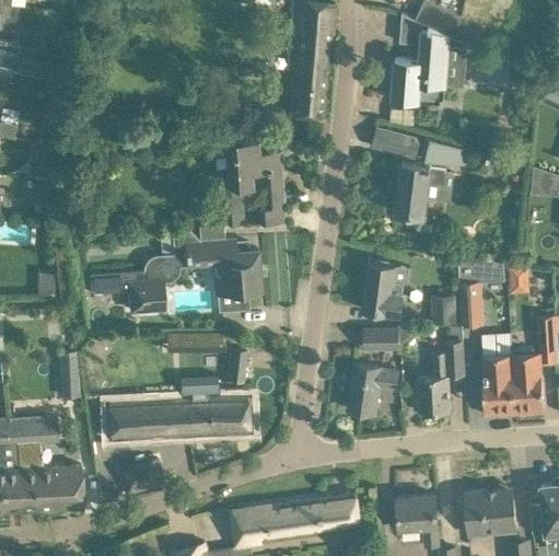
[(0,0),(0,6),(11,8),(16,8),(24,10),(25,0),(0,0)]
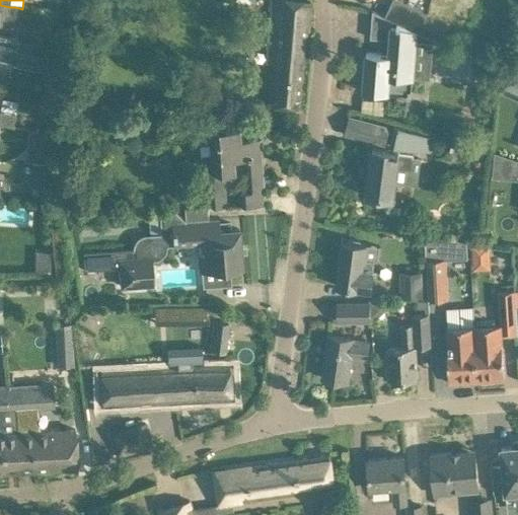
[(274,57),(269,108),(301,112),(310,4),(271,1),(266,56),(274,57)]
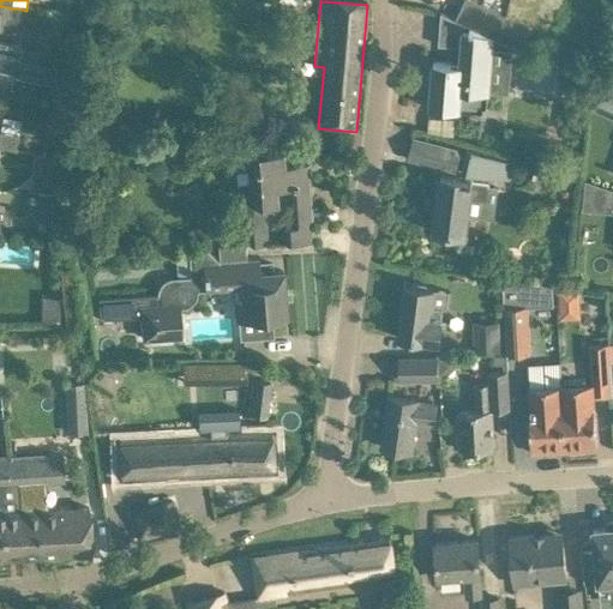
[(503,44),(508,19),(473,2),(462,25),(496,42),(496,41),(503,44)]
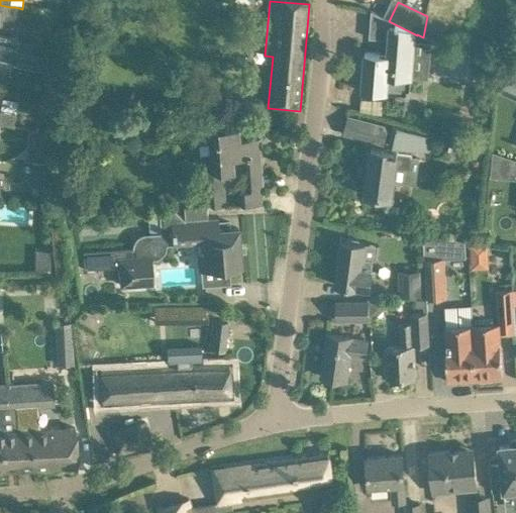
[(12,24),(15,7),(10,7),(0,5),(0,29),(1,29),(2,23),(12,24)]
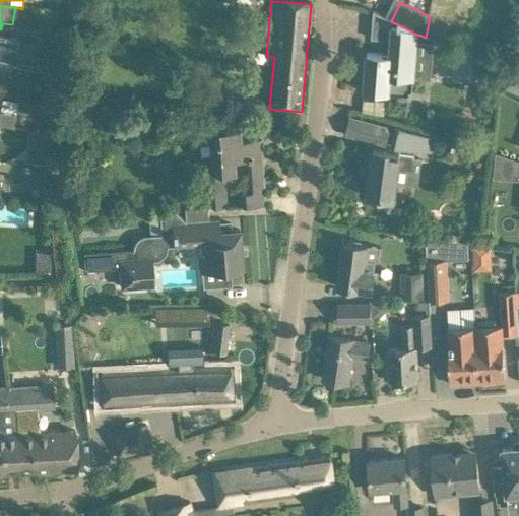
[(419,36),(391,21),(390,21),(375,14),(372,42),(392,43),(391,58),(368,56),(365,94),(412,99),(413,84),(419,85),(422,61),(417,60),(419,36)]
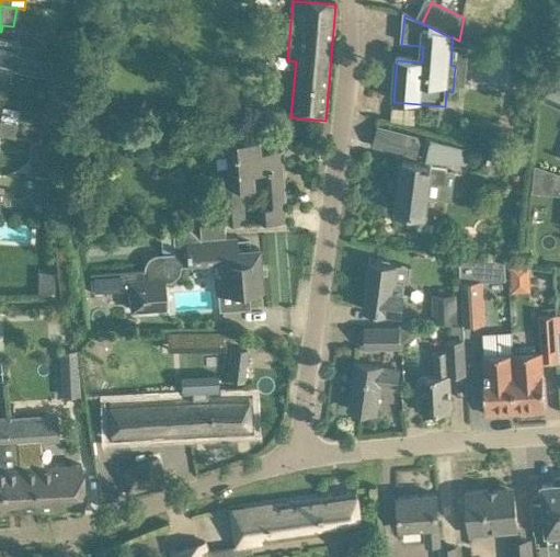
[(20,48),(20,45),(0,41),(0,55),(18,58),(31,61),(34,61),(36,52),(20,48)]
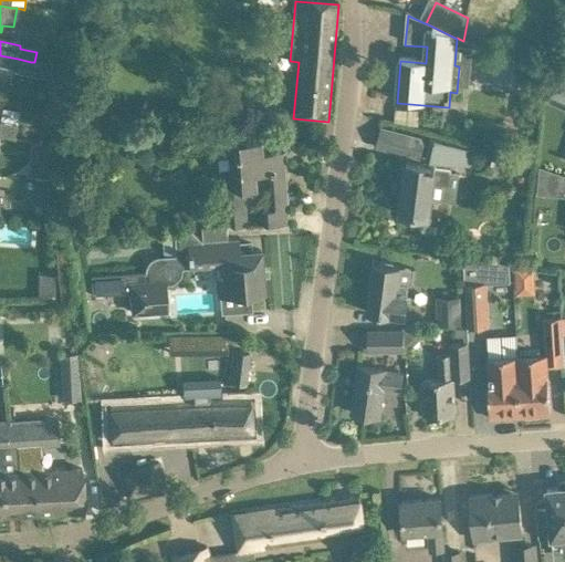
[(0,70),(29,75),(31,62),(18,59),(0,55),(0,70)]
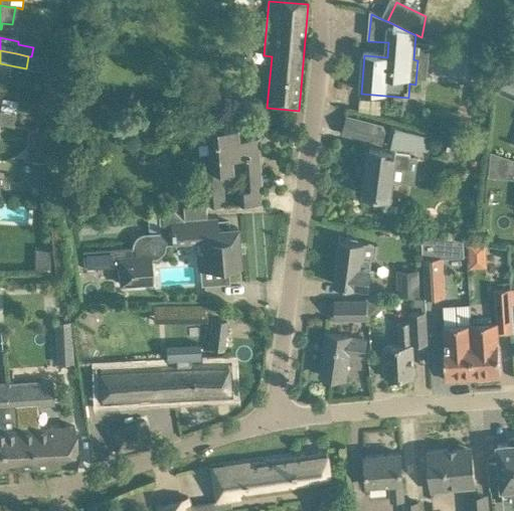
[(0,91),(7,93),(11,78),(0,75),(0,91)]
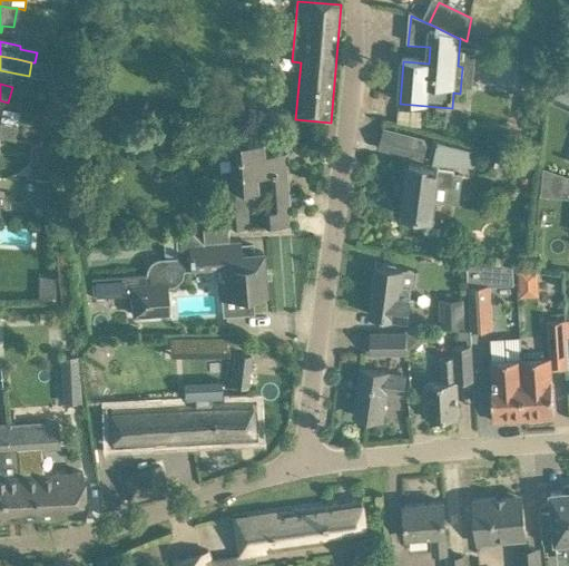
[(35,116),(33,129),(50,130),(50,116),(35,116)]
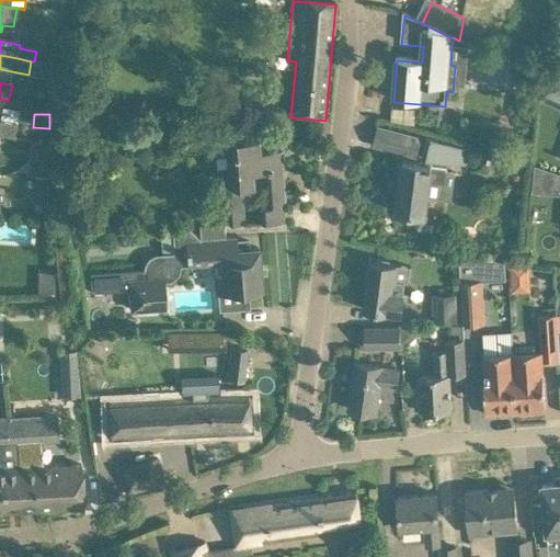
[(0,123),(0,137),(15,140),(19,127),(0,123)]
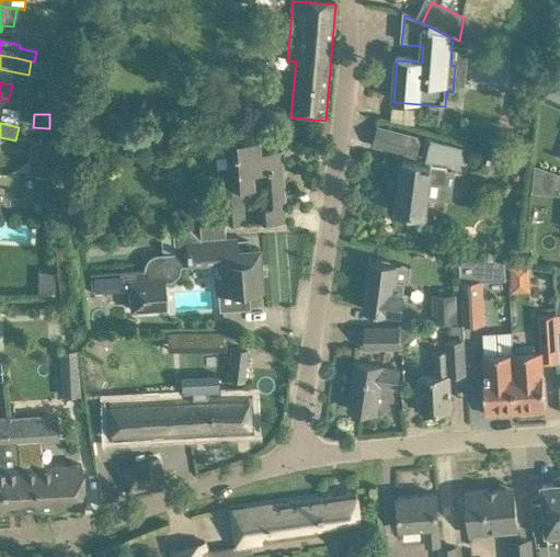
[(416,159),(421,141),(379,131),(375,149),(416,159)]
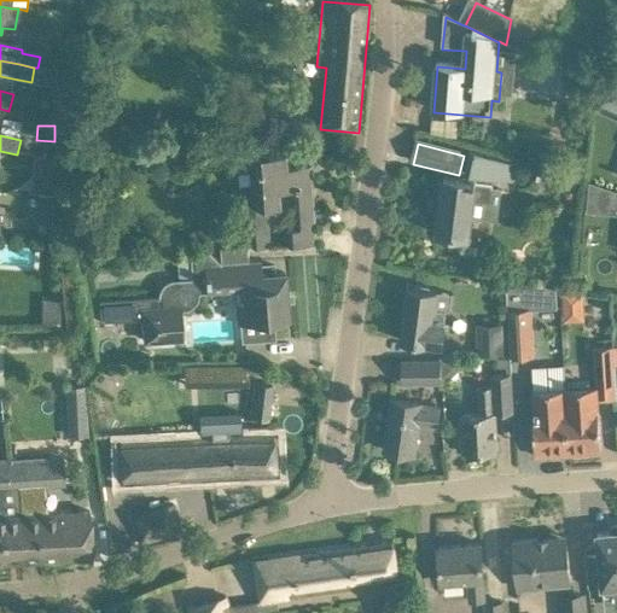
[(517,171),(517,167),(470,153),(465,177),(523,186),(524,173),(517,171)]
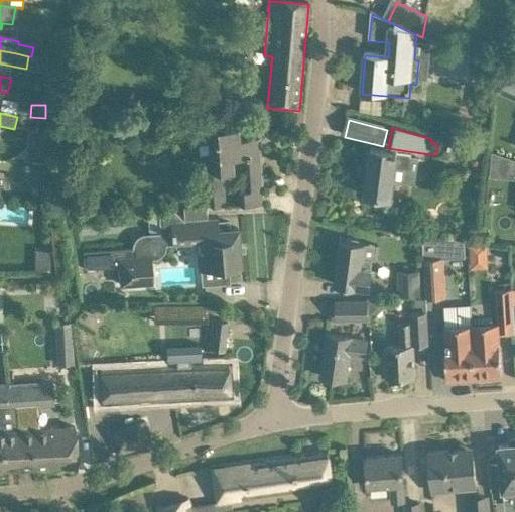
[(234,131),(207,133),(210,174),(212,174),(234,173),(233,160),(246,159),(248,197),(238,197),(239,209),(264,207),(259,141),(235,143),(234,132),(234,131)]
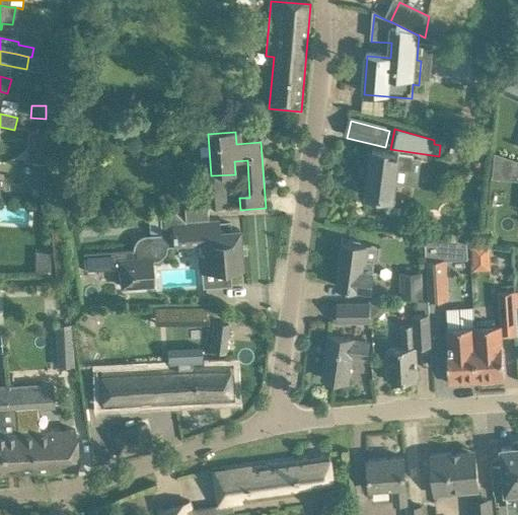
[(422,162),(414,161),(415,157),(373,152),(367,198),(394,202),(396,187),(419,189),(422,162)]
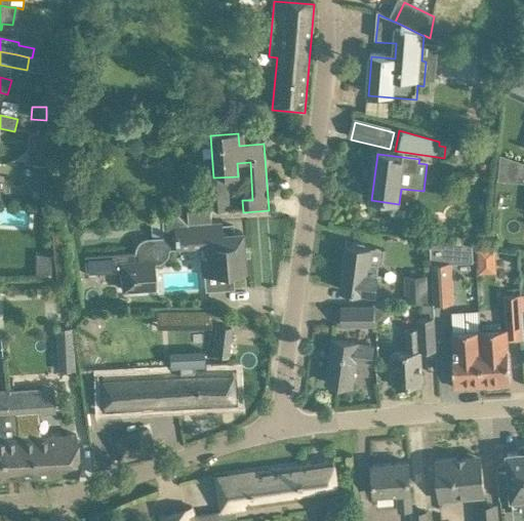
[(44,169),(32,169),(31,183),(46,183),(44,169)]
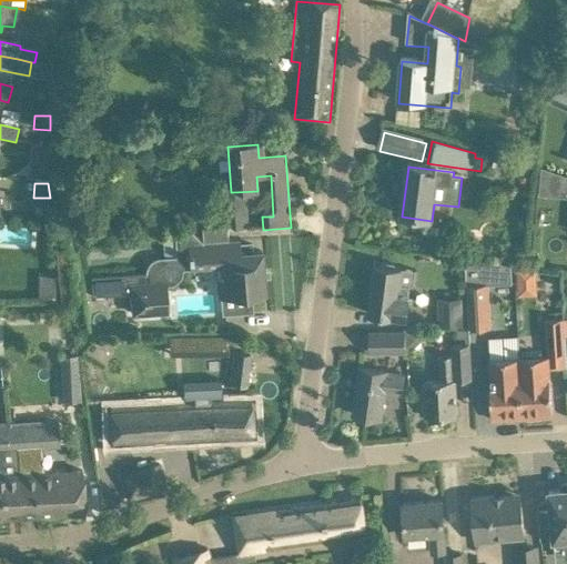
[(265,294),(262,254),(240,257),(240,243),(202,245),(191,235),(178,237),(180,262),(158,263),(155,264),(152,267),(151,268),(150,270),(149,273),(148,277),(91,281),(93,300),(132,296),(134,315),(166,314),(164,284),(170,283),(174,280),(178,277),(180,272),(180,271),(220,268),(223,319),(254,316),(252,295),(265,294)]
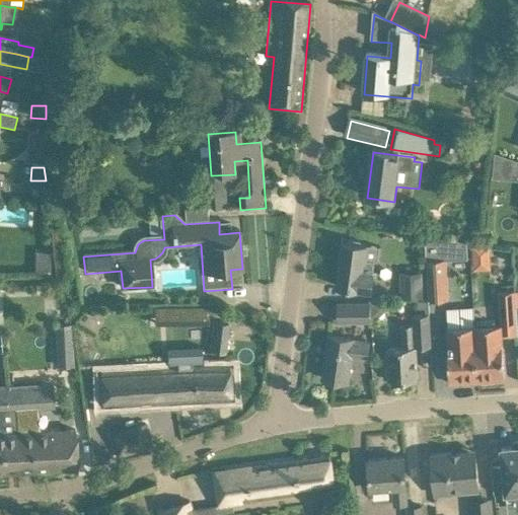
[(361,292),(372,293),(375,264),(366,263),(368,249),(380,251),(380,249),(361,247),(362,243),(350,241),(349,245),(344,245),(338,289),(361,292)]
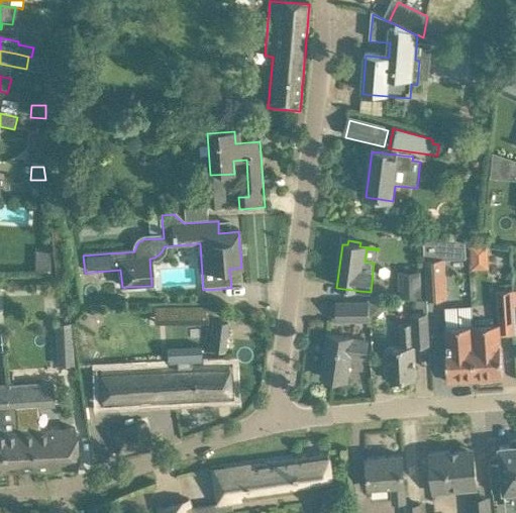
[(466,244),(425,241),(428,303),(447,302),(445,264),(466,262),(466,244)]
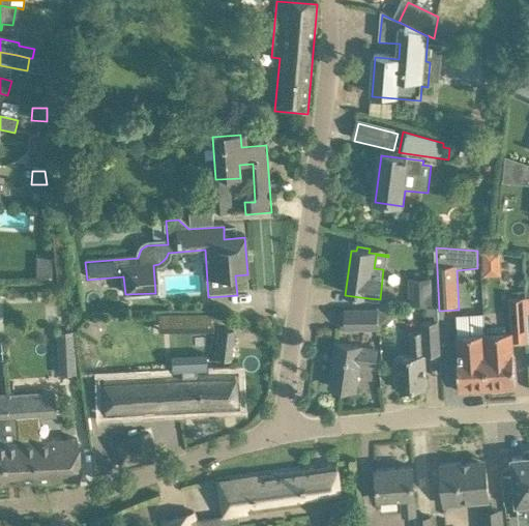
[(490,254),(482,255),(483,265),(491,265),(490,254)]
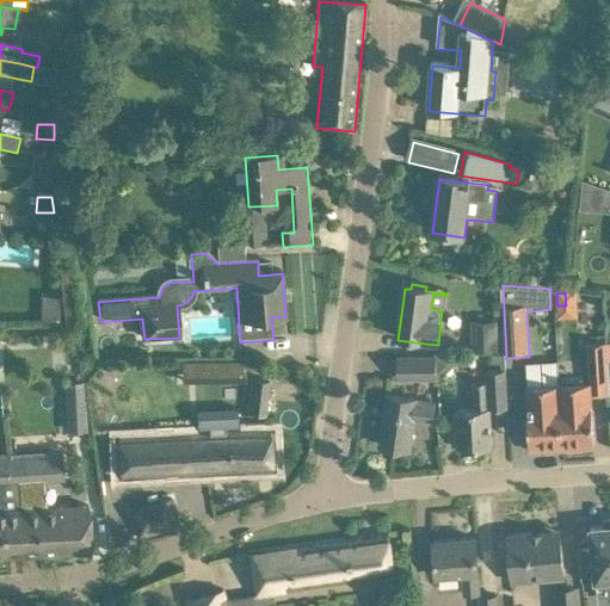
[(56,325),(59,303),(42,301),(39,323),(56,325)]
